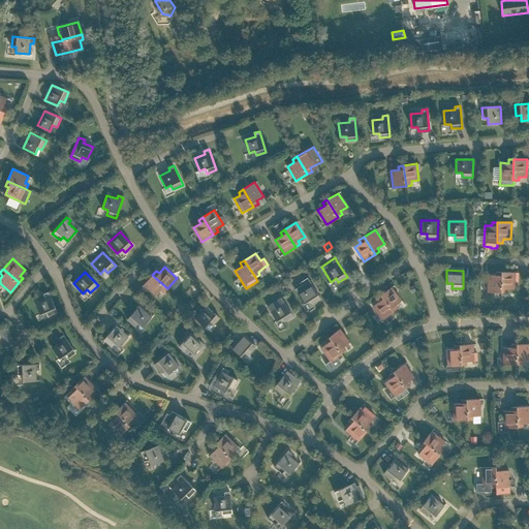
[(488,291),(501,292),(502,272),(496,272),(496,275),(488,275),(488,291)]
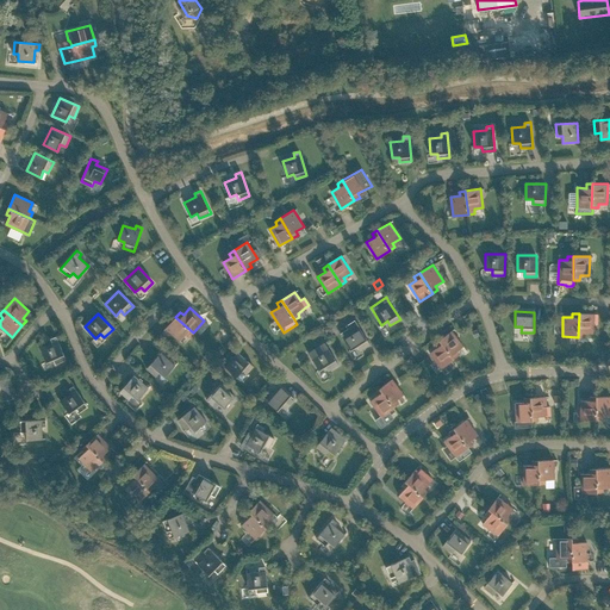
[(579,313),(578,337),(584,337),(584,332),(593,332),(593,313),(579,313)]
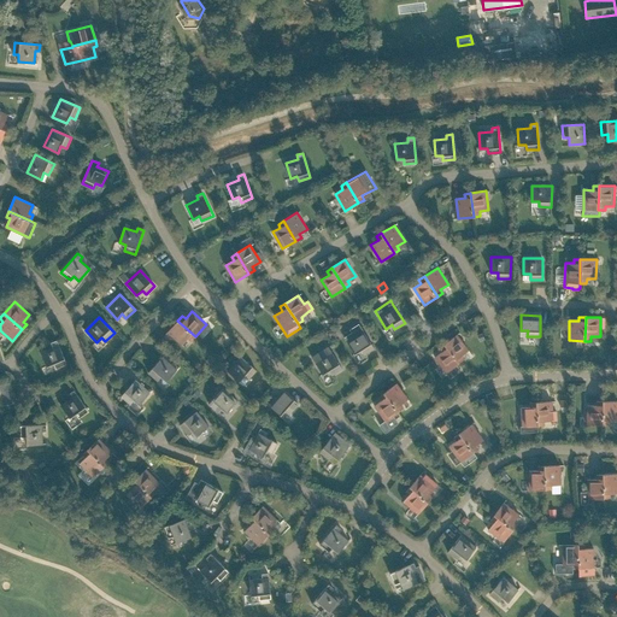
[(195,336),(177,321),(168,331),(182,345),(188,338),(192,341),(195,336)]
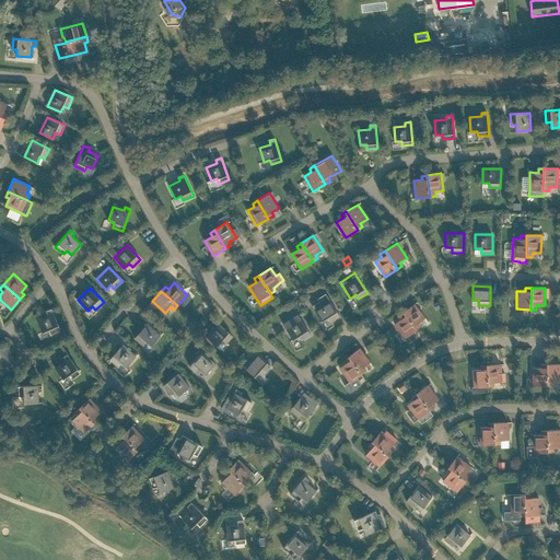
[(319,302),(313,306),(314,308),(322,321),(327,317),(330,322),(340,316),(329,300),(326,294),(318,299),(319,302)]
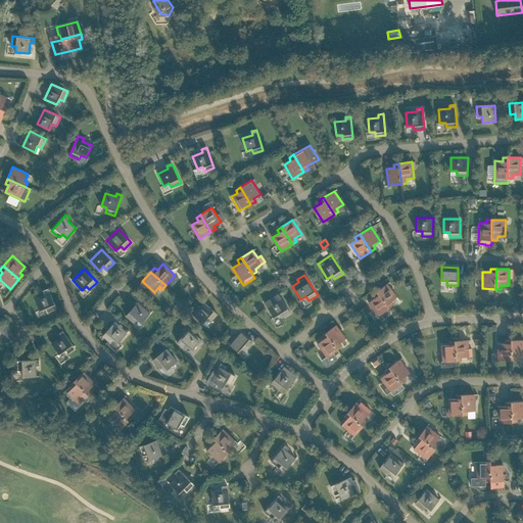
[(387,283),(377,291),(389,307),(393,304),(391,301),(397,296),(387,283)]
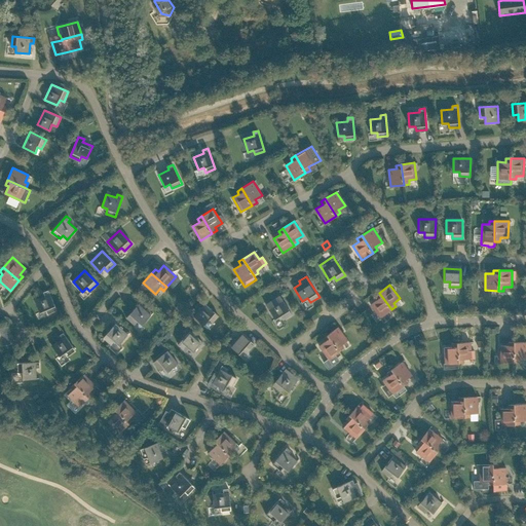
[(45,295),(35,300),(40,312),(45,309),(47,314),(57,310),(48,290),(43,292),(45,295)]
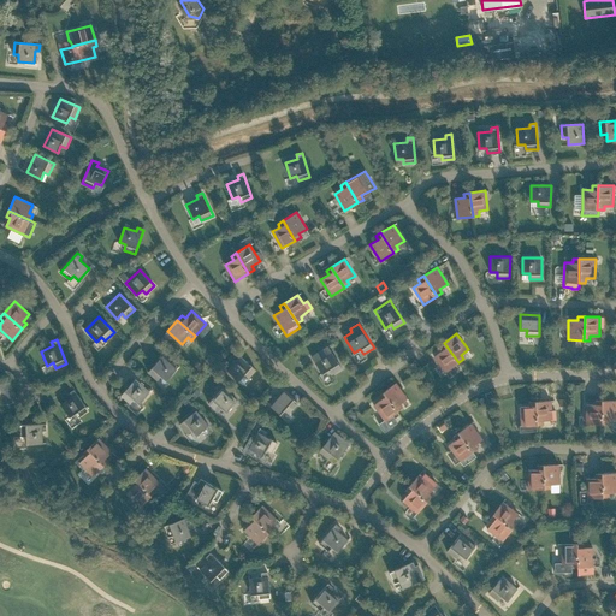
[(452,367),(458,362),(444,343),(438,348),(442,350),(434,356),(445,372),(450,377),(456,372),(452,367)]
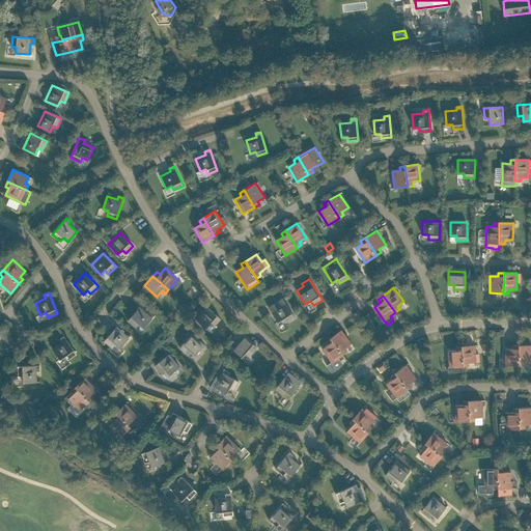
[(269,307),(271,310),(278,322),(283,318),(285,323),(295,317),(284,302),(282,298),(269,307)]
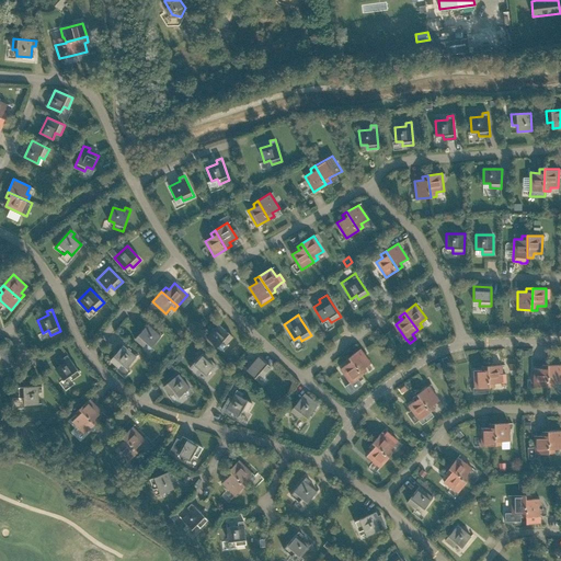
[(218,323),(207,336),(218,346),(222,341),(226,345),(233,336),(218,323)]
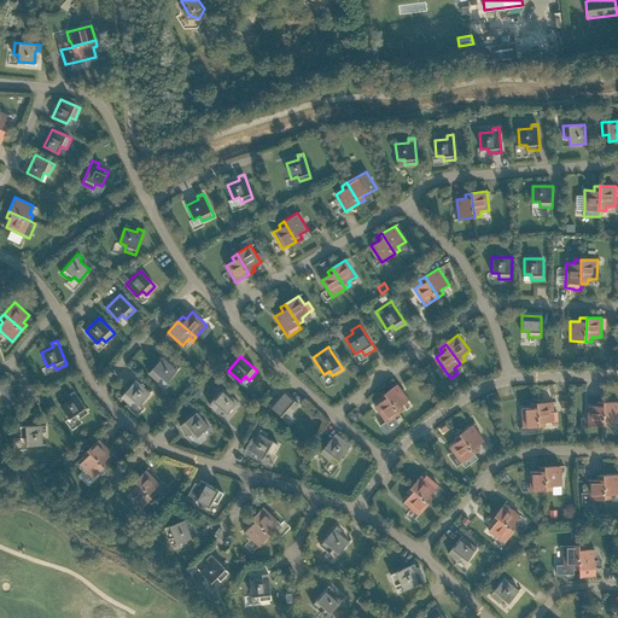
[(163,357),(149,373),(158,382),(162,377),(167,382),(178,369),(163,357)]
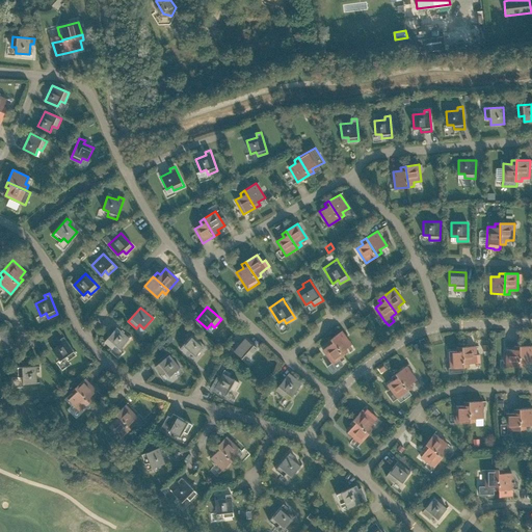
[(358,311),(354,315),(358,320),(363,317),(362,316),(358,312),(358,311)]
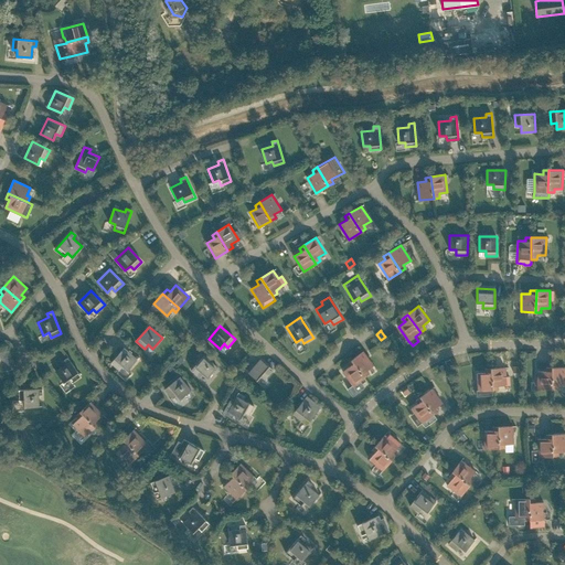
[(124,348),(112,362),(119,370),(123,366),(128,371),(137,360),(124,348)]
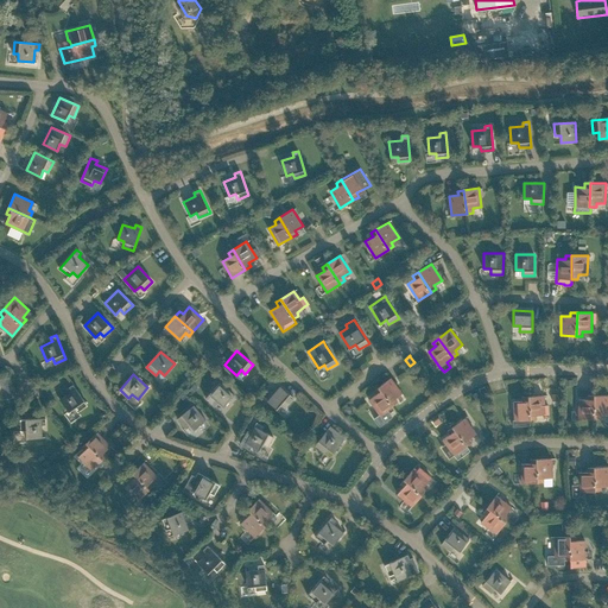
[(0,399),(2,399),(13,397),(11,387),(8,387),(7,384),(12,384),(10,377),(0,379),(0,399)]
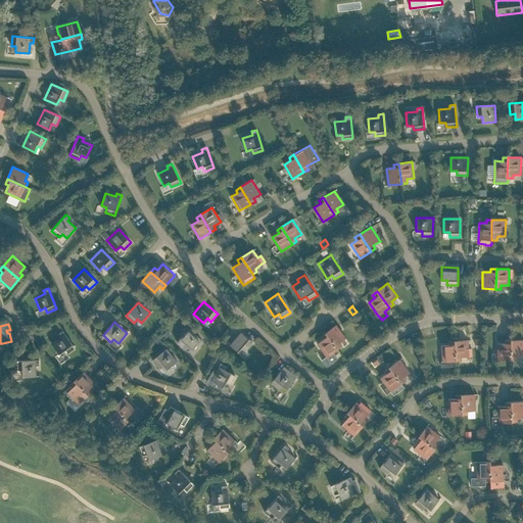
[(336,325),(326,333),(338,349),(342,345),(340,343),(346,338),(336,325)]
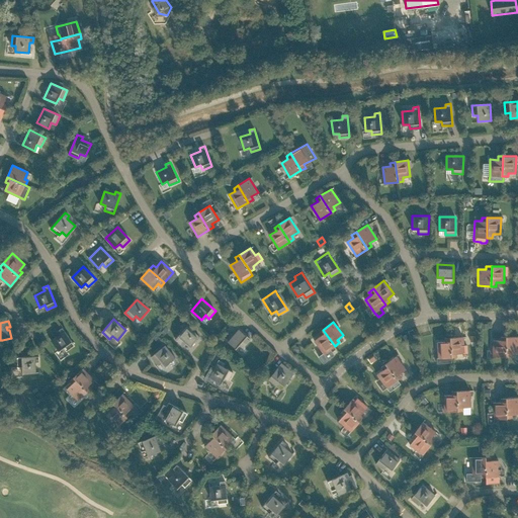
[(187,326),(175,339),(183,346),(186,342),(190,346),(199,336),(187,326)]
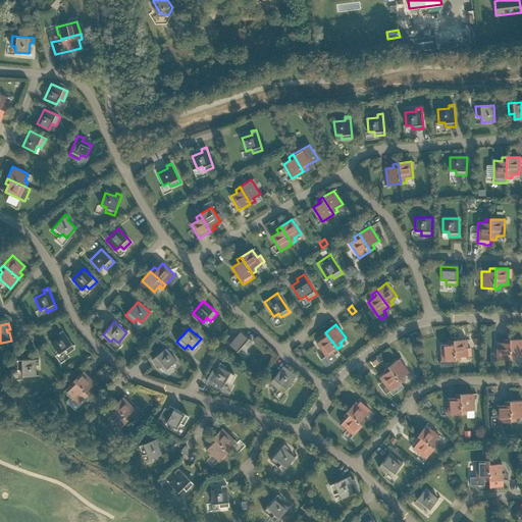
[(167,329),(162,334),(165,337),(170,332),(167,329)]
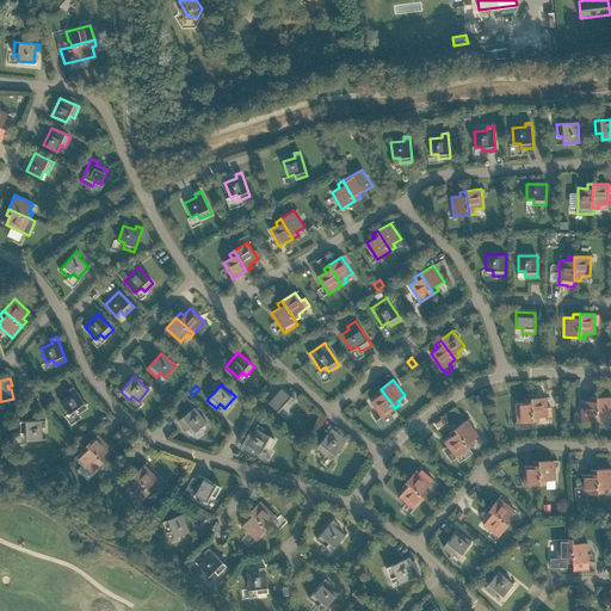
[(279,386),(266,400),(278,411),(283,405),(288,408),(295,400),(279,386)]
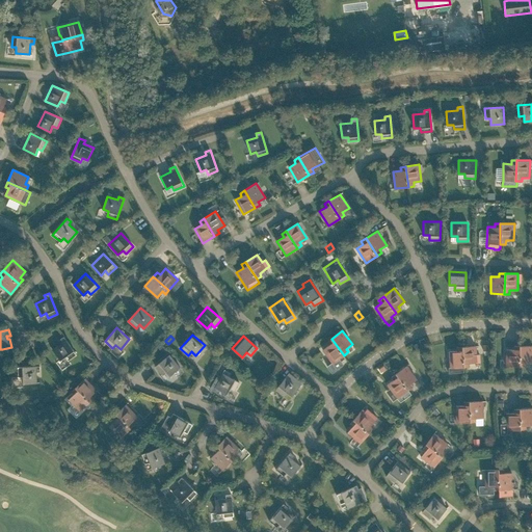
[(61,343),(52,349),(60,361),(65,356),(68,361),(77,354),(63,337),(59,340),(61,343)]
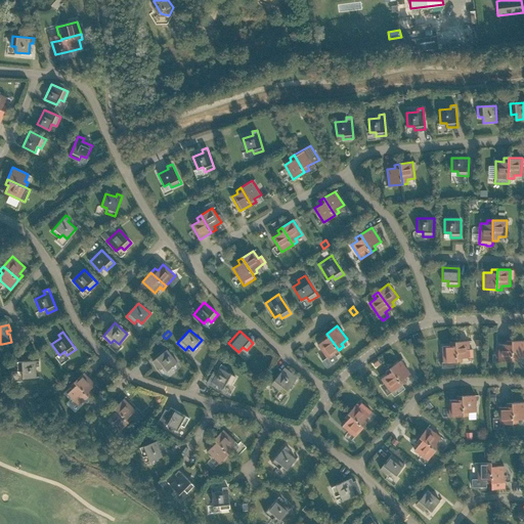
[(339,350),(338,349),(326,334),(321,337),(324,340),(317,344),(328,357),(322,361),(326,366),(338,358),(334,353),(339,350)]
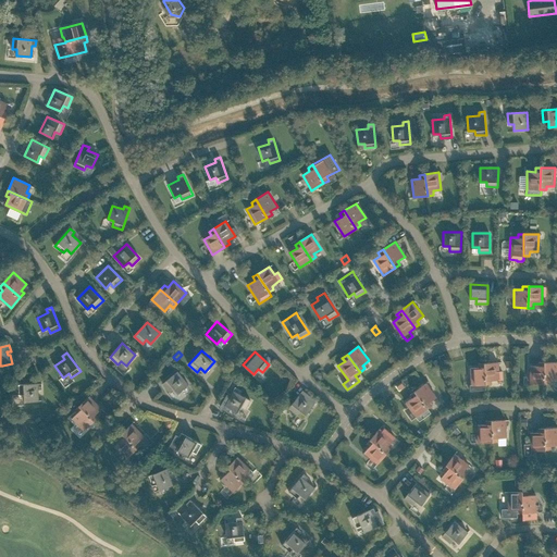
[(556,361),(544,362),(544,383),(549,383),(549,380),(556,379),(556,361)]
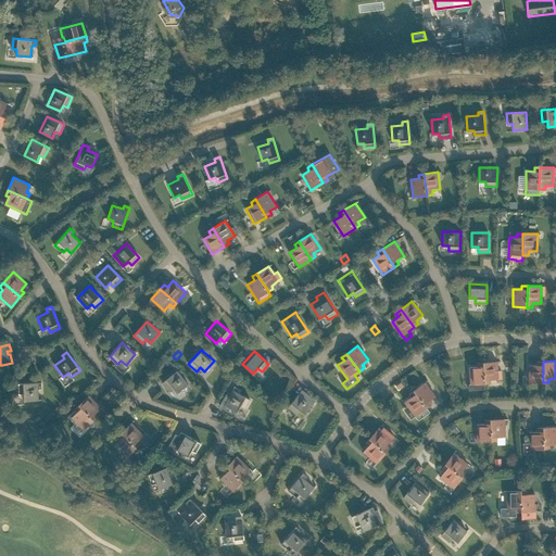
[(470,383),(468,384),(469,390),(485,389),(484,383),(483,362),(478,363),(478,366),(469,367),(470,383)]
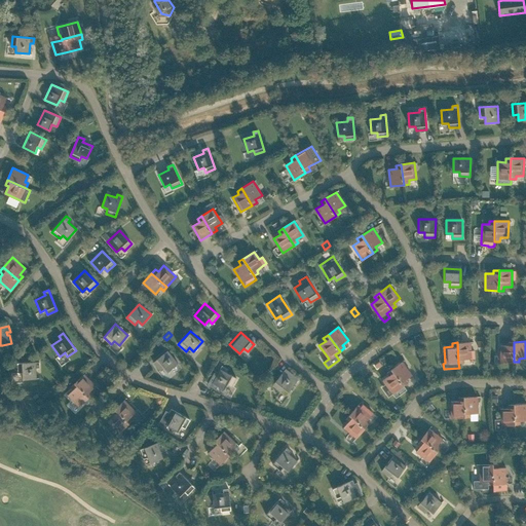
[(471,342),(457,342),(458,363),(464,363),(463,359),(472,359),(475,359),(474,350),(471,350),(471,342)]
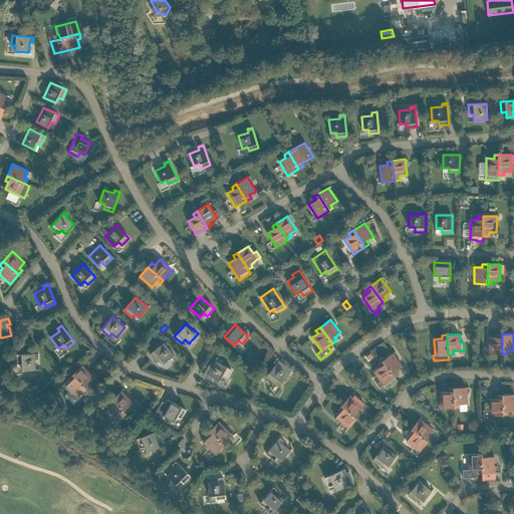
[(489,353),(502,353),(502,334),(497,334),(497,337),(489,337),(489,353)]
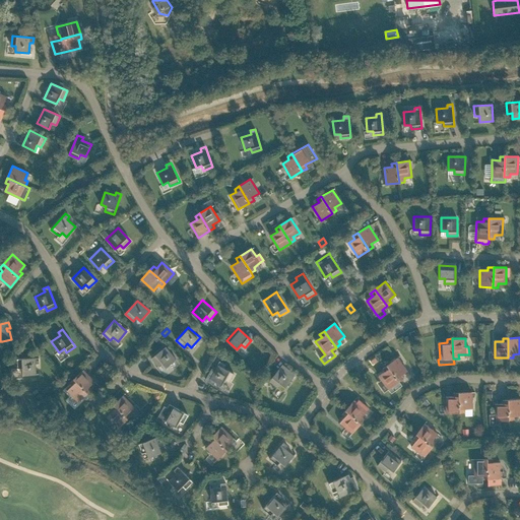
[(166,346),(151,358),(158,366),(161,363),(166,368),(176,360),(166,346)]
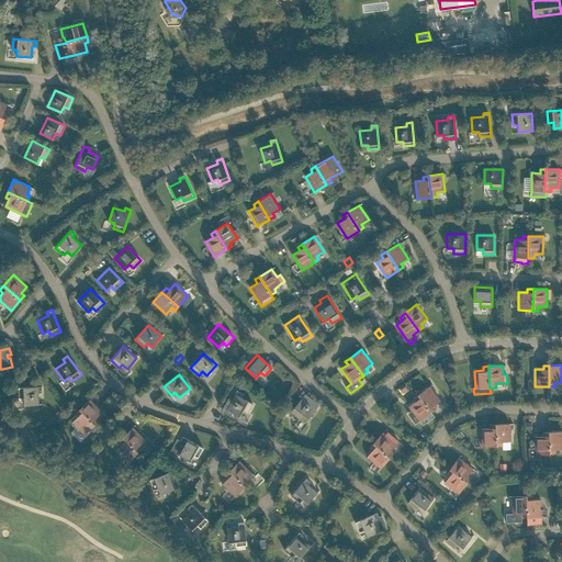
[(42,386),(19,388),(19,398),(24,398),(24,405),(38,404),(38,393),(42,392),(42,386)]
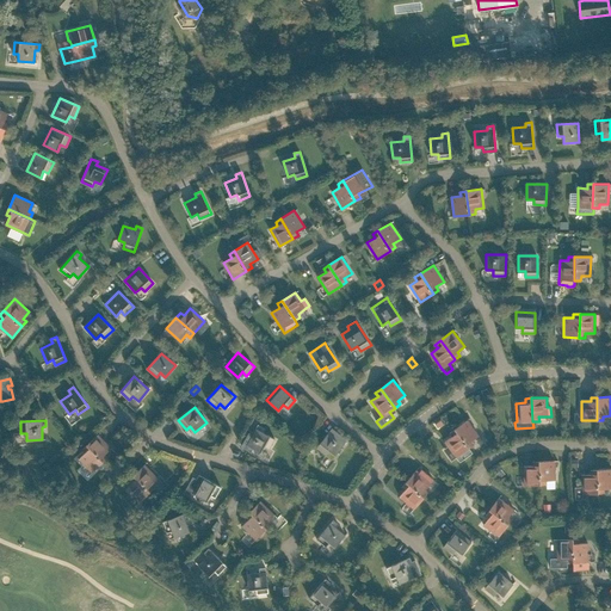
[(455,429),(469,448),(474,444),(471,440),(479,436),(467,420),(455,429)]
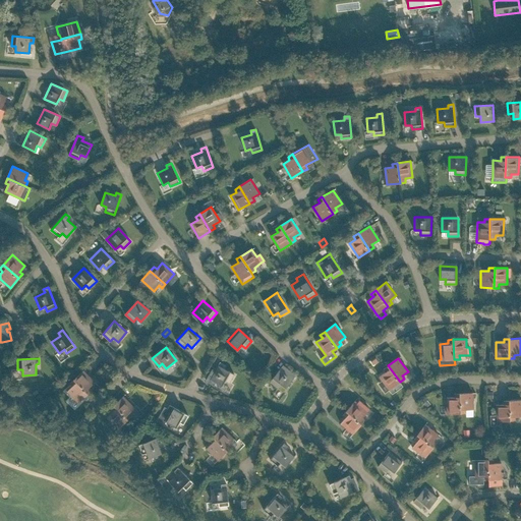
[(219,365),(215,372),(212,370),(207,381),(214,385),(216,382),(222,386),(225,381),(229,383),(234,373),(219,365)]
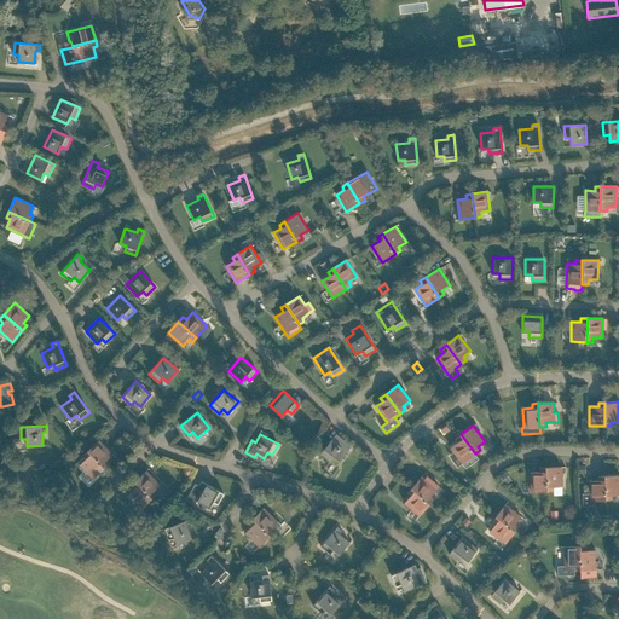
[(458,441),(451,447),(462,463),(466,468),(479,458),(475,453),(461,434),(456,438),(458,441)]
